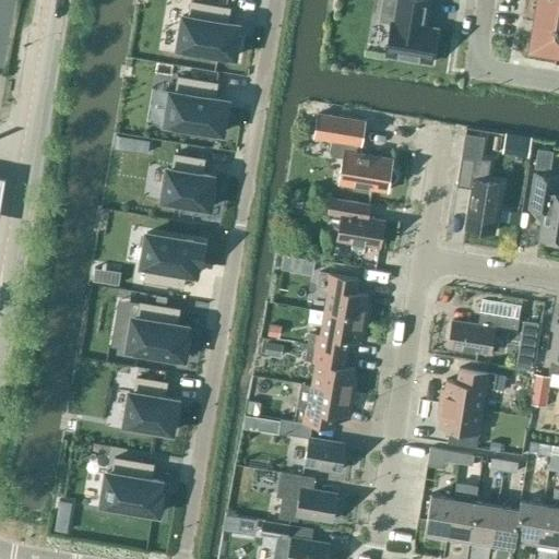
[(397,0),(394,22),(391,22),(385,56),(431,63),(437,30),(424,27),(428,0),(425,0),(397,0)]
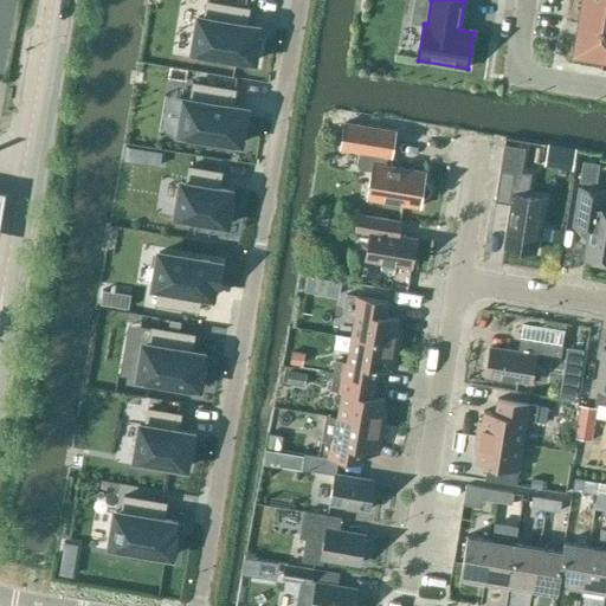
[(605,2),(585,0),(584,0),(580,25),(605,28),(605,2)]
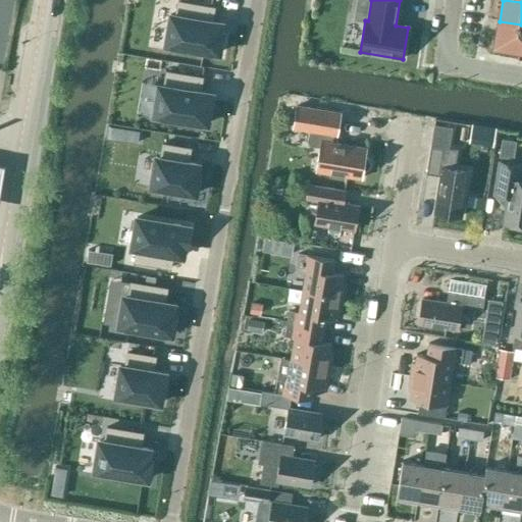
[(170,14),(166,45),(219,53),(222,34),(220,33),(221,22),(220,22),(212,21),(214,7),(178,1),(175,15),(170,14)]
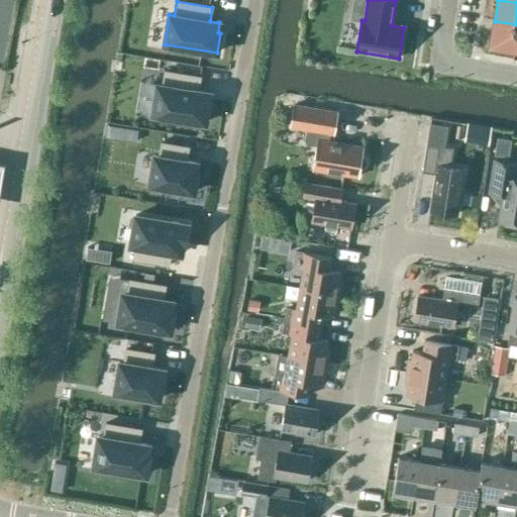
[(516,24),(495,21),(491,44),(516,48),(516,24)]
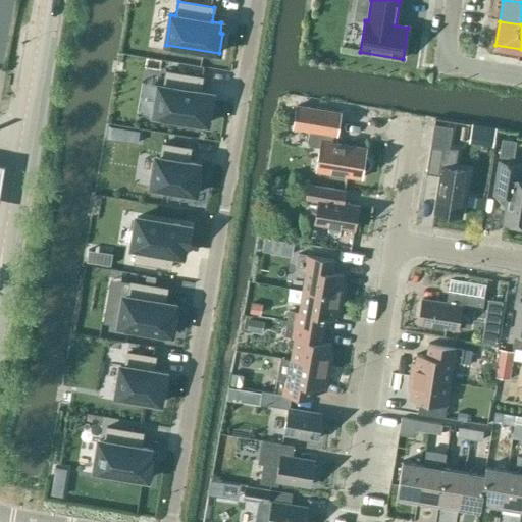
[(159,85),(154,115),(181,119),(180,123),(198,126),(199,122),(207,123),(208,120),(209,120),(209,119),(208,118),(210,108),(211,108),(211,107),(210,107),(211,102),(212,94),(203,92),(200,92),(203,77),(166,71),(164,86),(159,85)]
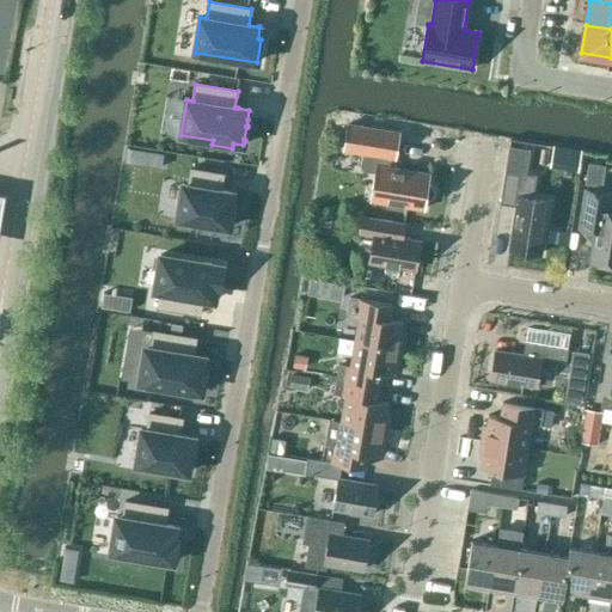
[(390,166),(391,157),(395,158),(399,133),(348,123),(344,148),(362,152),(361,163),(365,170),(375,172),(371,199),(424,208),(426,201),(429,200),(430,199),(432,196),(433,194),(433,193),(434,190),(433,189),(433,187),(432,185),(430,183),(429,182),(430,173),(390,166)]
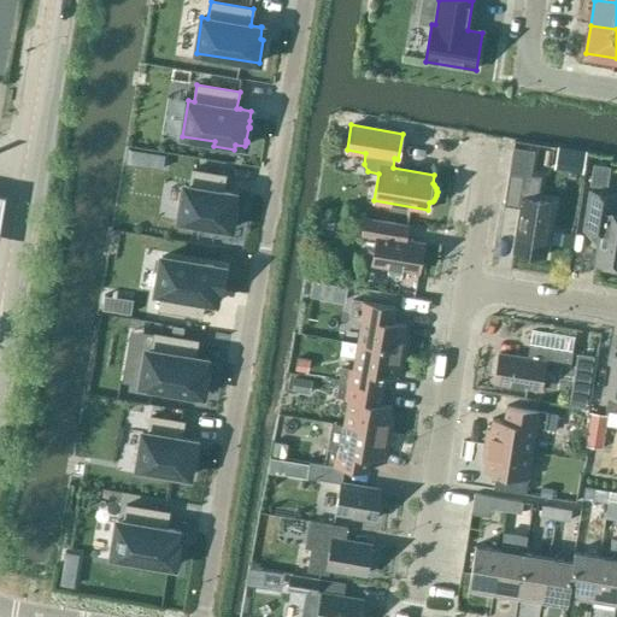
[(538,200),(541,177),(530,176),(535,152),(513,148),(504,205),(521,209),(513,251),(546,257),(554,203),(538,200)]
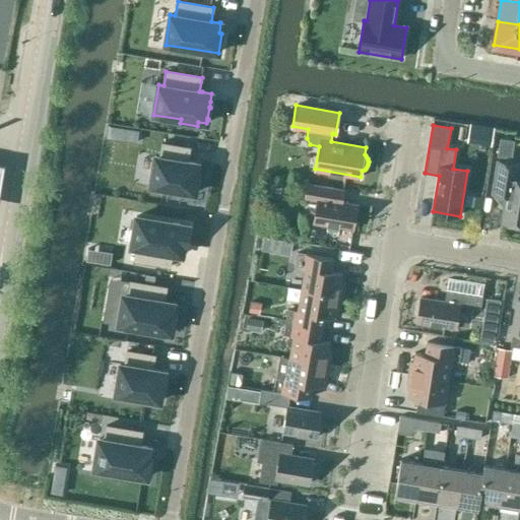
[(139,130),(124,128),(122,140),(137,142),(139,130)]
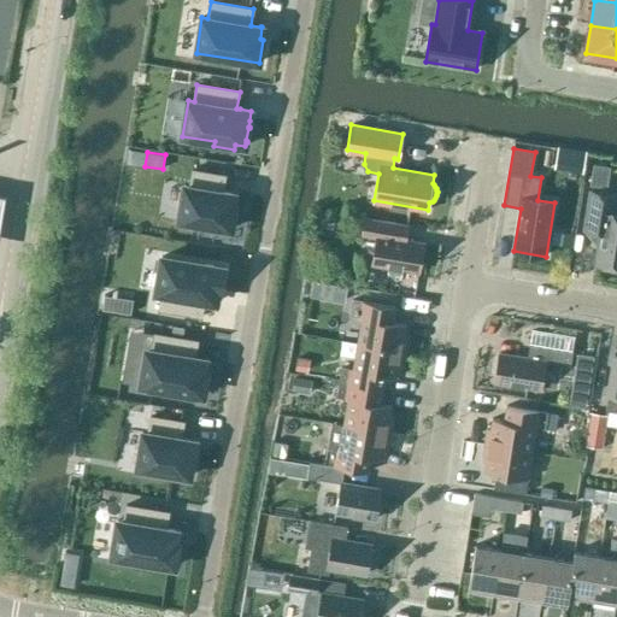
[(607,188),(610,168),(594,164),(591,186),(607,188)]
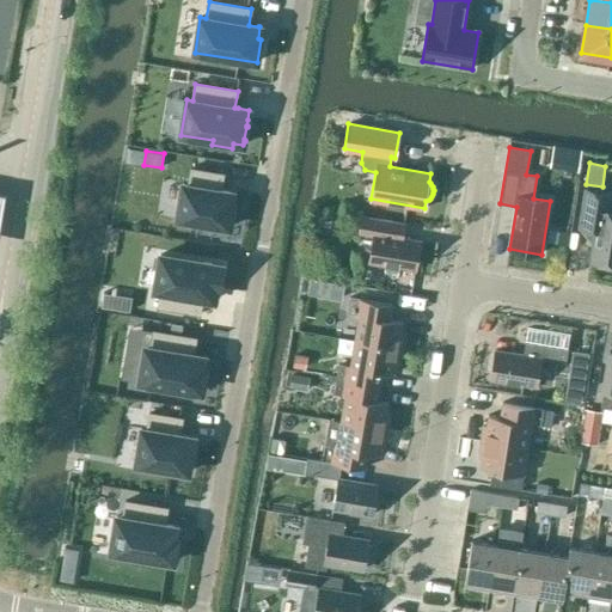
[(184,179),(178,215),(230,224),(234,201),(231,200),(233,188),(222,187),(225,170),(191,164),(189,181),(184,179)]
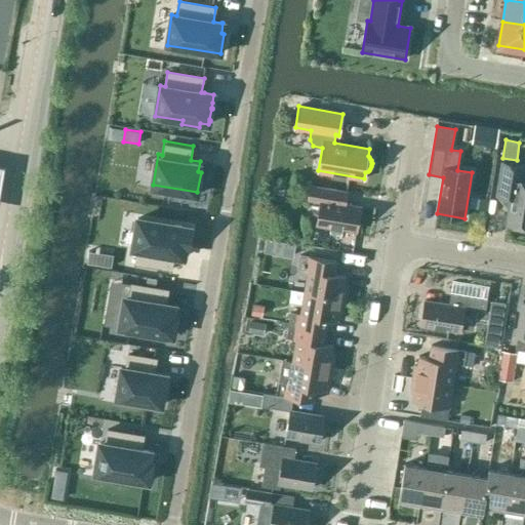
[(524,228),(524,166),(501,163),(496,195),(511,198),(507,225),(524,228)]
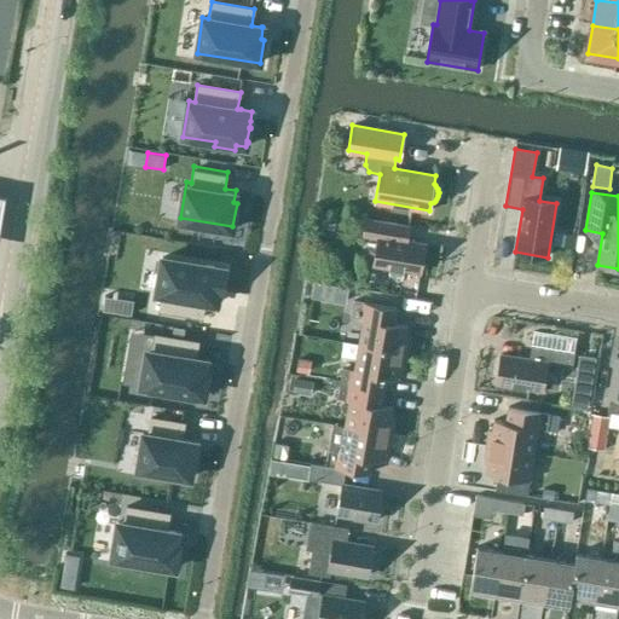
[(319,227),(333,230),(335,217),(322,214),(319,227)]
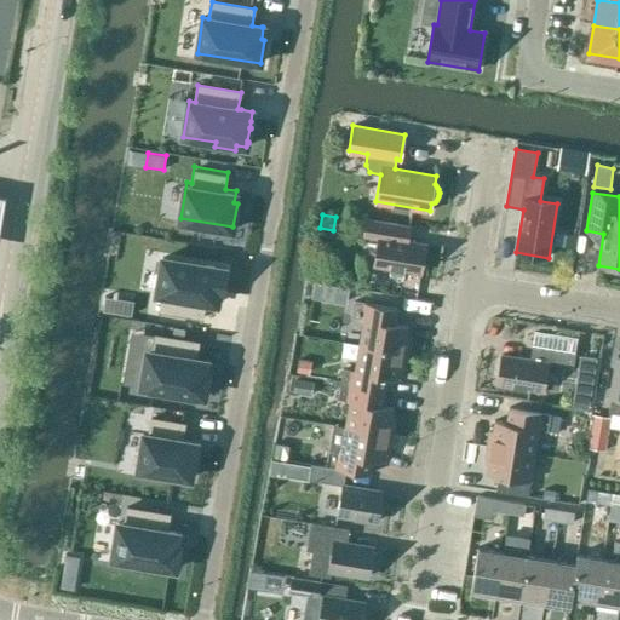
[(367,220),(365,236),(379,239),(374,267),(420,274),(425,245),(408,242),(411,228),(386,224),(367,220)]
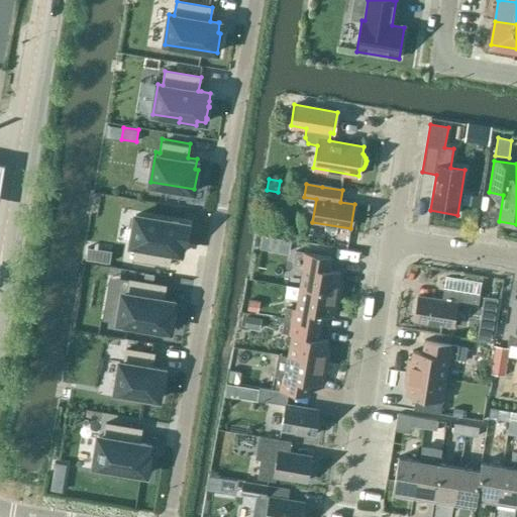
[(461,204),(476,206),(478,196),(463,194),(461,204)]
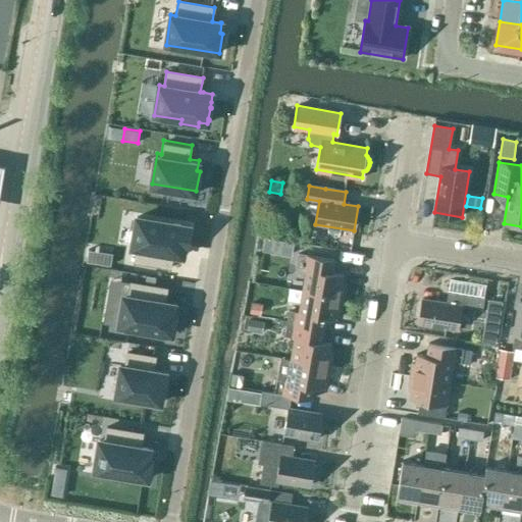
[(137,218),(132,248),(137,249),(135,262),(170,268),(172,255),(183,256),(185,246),(187,247),(190,226),(137,218)]
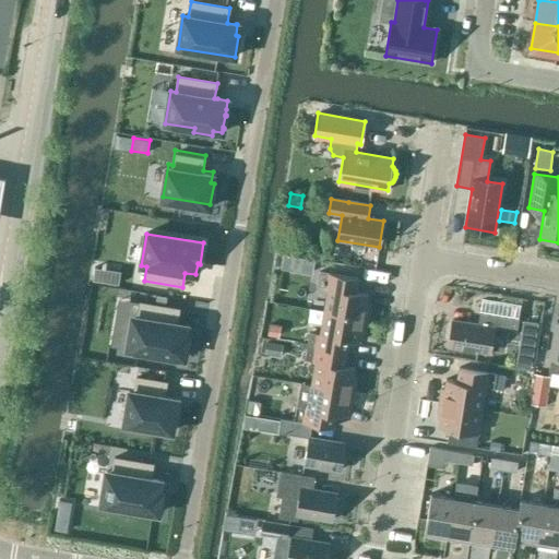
[(282,254),(280,269),(311,274),(313,260),(282,254)]
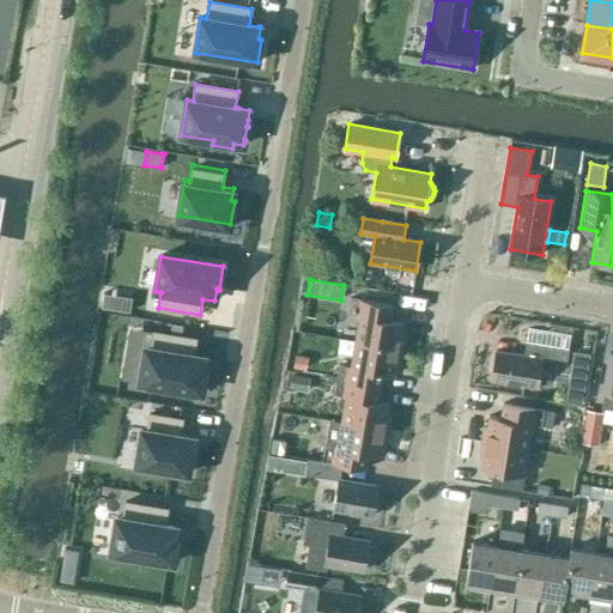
[(122,296),(120,309),(129,311),(132,297),(122,296)]
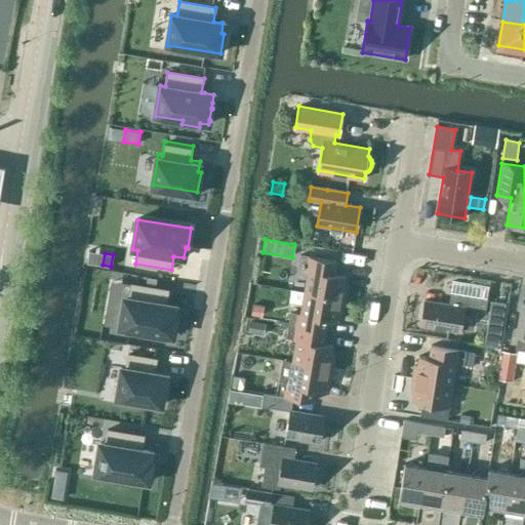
[(304,291),(345,298),(347,285),(344,285),(345,276),(335,274),(337,261),(300,255),(298,268),(308,269),(304,291)]
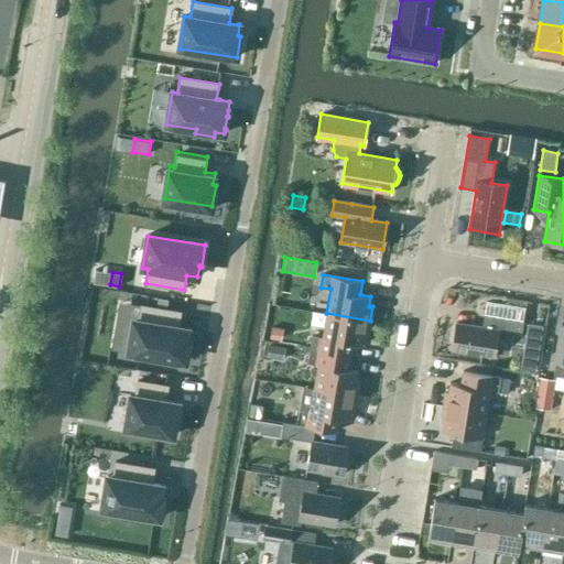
[(456,324),(452,349),(495,356),(498,332),(521,335),(523,321),(525,311),(486,304),(485,314),(483,327),(456,324)]
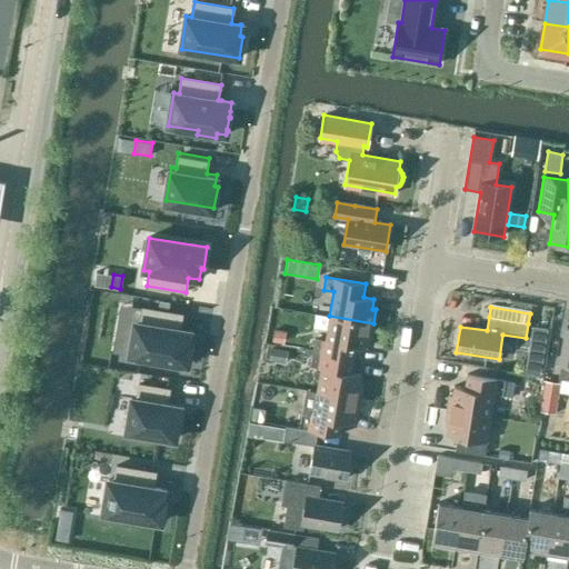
[(135,322),(129,356),(155,360),(155,365),(172,367),(173,362),(187,366),(191,343),(188,343),(190,332),(180,330),(182,315),(142,308),(140,323),(135,322)]
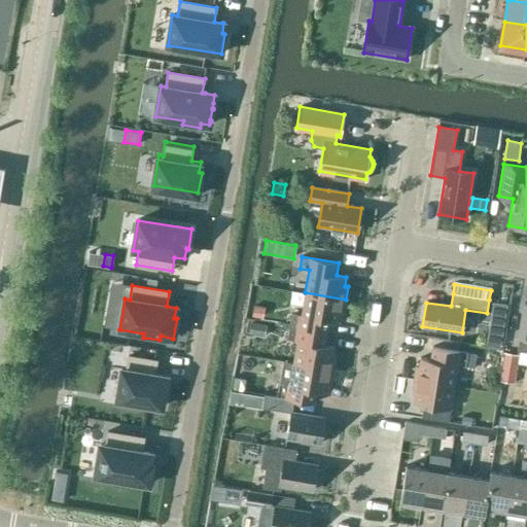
[(343,313),(346,300),(305,292),(301,315),(291,313),(289,326),(326,332),(328,320),(339,321),(340,313),(343,313)]
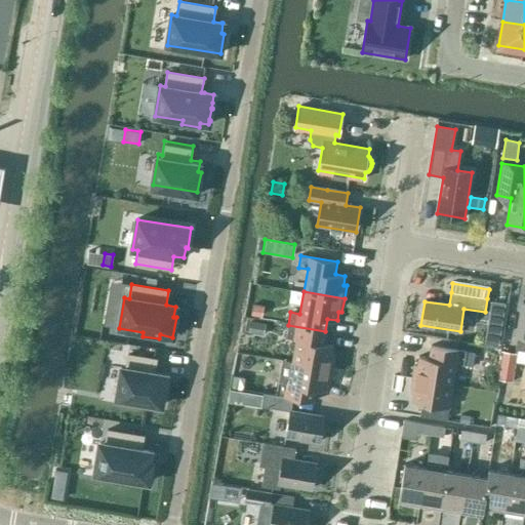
[(490,304),(489,307),(492,310),(503,312),(503,306),(505,301),(490,299),(490,304)]
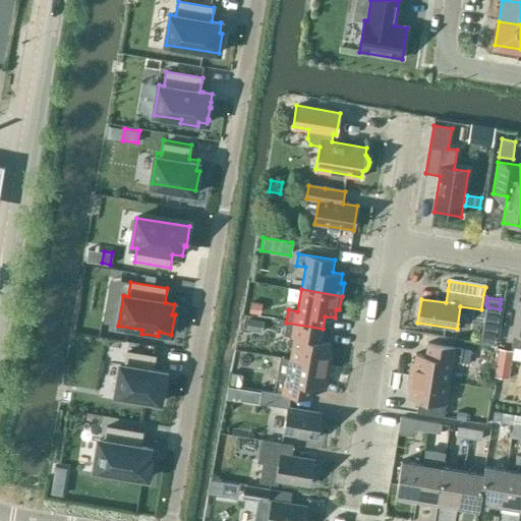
[(520,347),(520,300),(519,300),(512,346),(520,347)]
